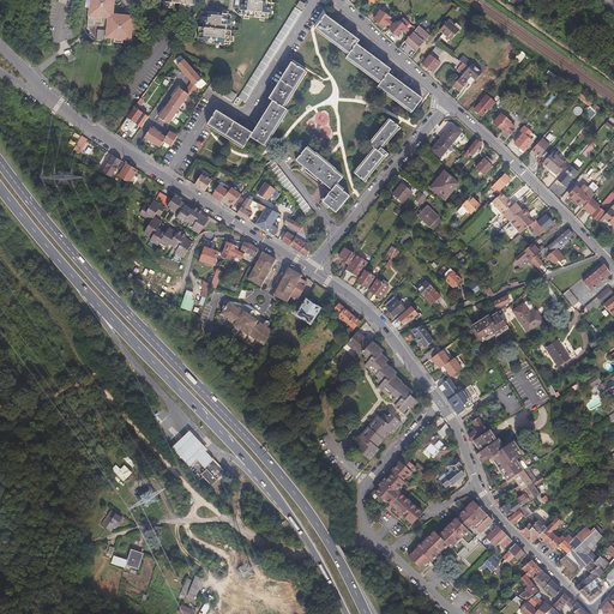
[(86,0),(86,7),(90,7),(88,28),(97,38),(98,40),(106,40),(107,37),(114,37),(114,41),(120,42),(124,42),(124,38),(131,40),(134,20),(134,16),(114,13),(114,0),(86,0)]
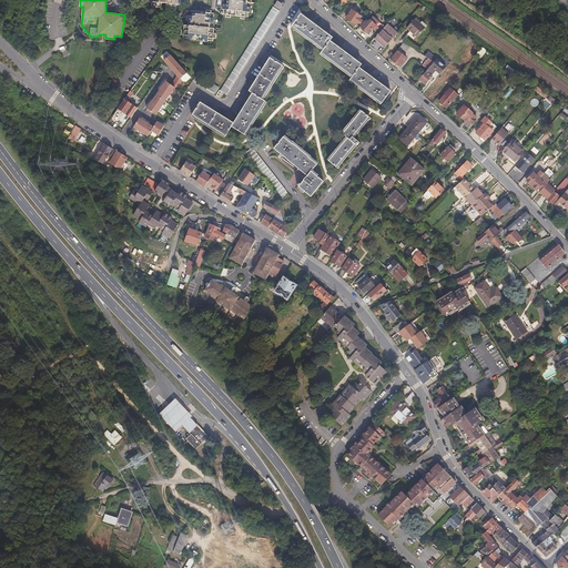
[(148,1),(148,2),(148,7),(161,8),(161,3),(166,3),(165,9),(171,9),(171,11),(175,12),(176,10),(178,10),(179,6),(180,4),(180,0),(151,0),(152,1),(148,1)]
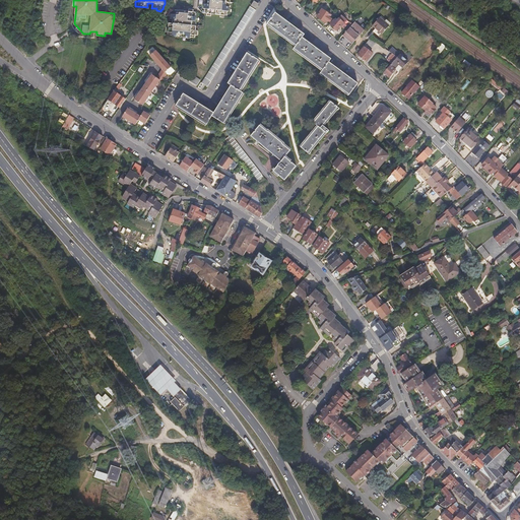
[(226,11),(228,11),(229,0),(209,0),(210,0),(206,0),(204,0),(203,9),(204,9),(204,13),(206,13),(206,15),(210,16),(210,14),(219,14),(219,17),(223,17),(223,15),(225,15),(226,11)]
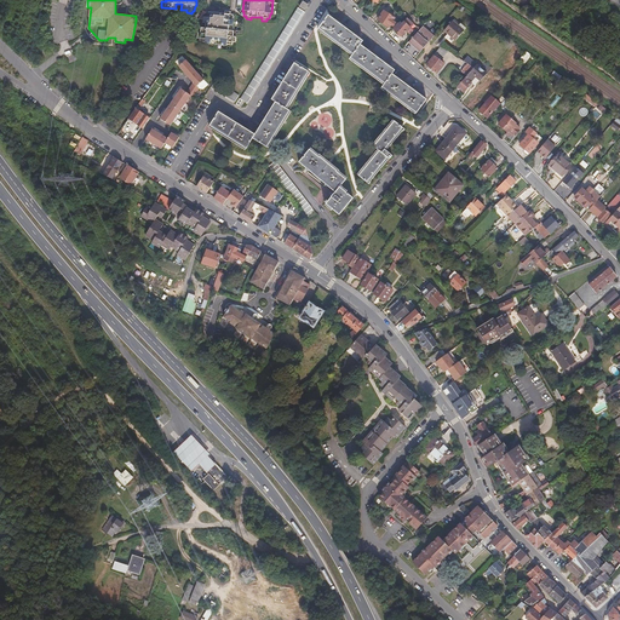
[(205,41),(205,44),(227,45),(227,44),(231,44),(233,41),(235,41),(235,36),(233,36),(233,32),(231,32),(233,21),(231,19),(231,15),(229,15),(229,11),(224,11),(224,13),(207,12),(207,17),(202,17),(202,23),(207,23),(206,28),(200,28),(200,33),(196,33),(196,39),(199,39),(199,41),(205,41)]
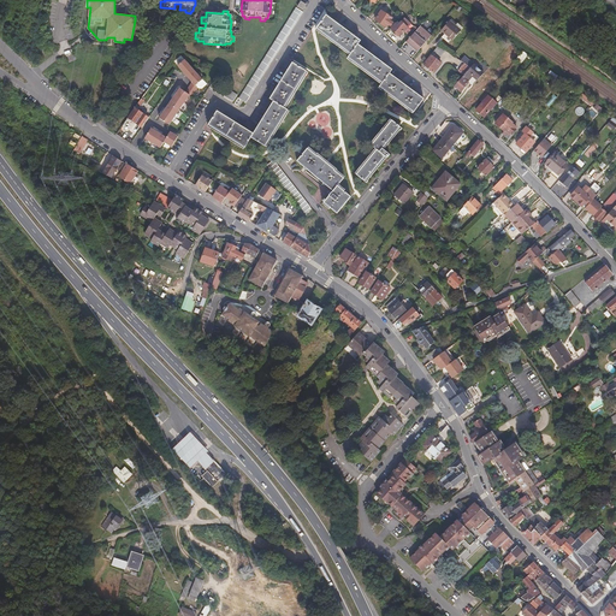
[(391,19),(380,11),(374,19),(385,28),(388,24),(390,25),(392,23),(390,21),(391,19)]
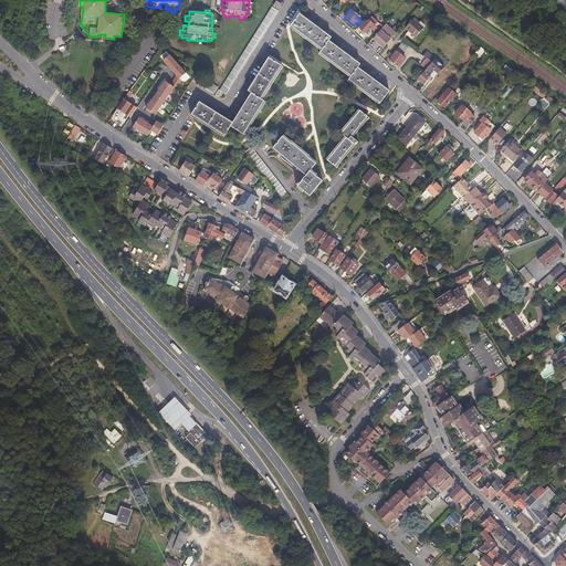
[(336,67),(349,76),(346,81),(378,104),(388,91),(357,66),(358,64),(327,40),(329,37),(299,13),(289,27),(320,50),(317,53),(336,67)]
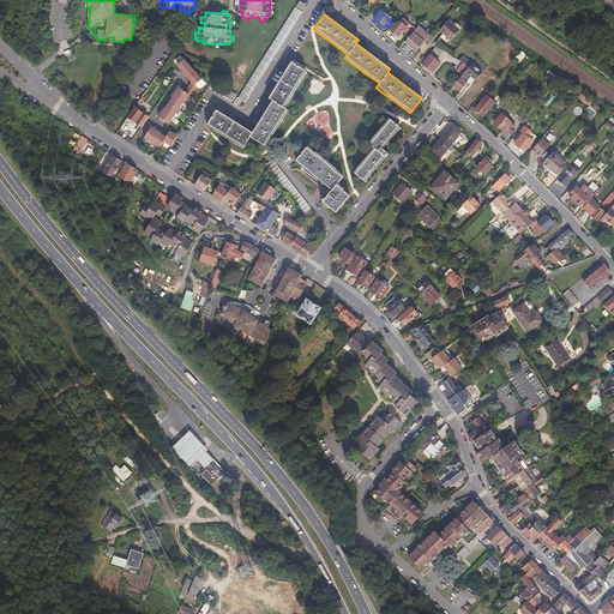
[(459,30),(449,19),(440,29),(451,40),(459,30)]
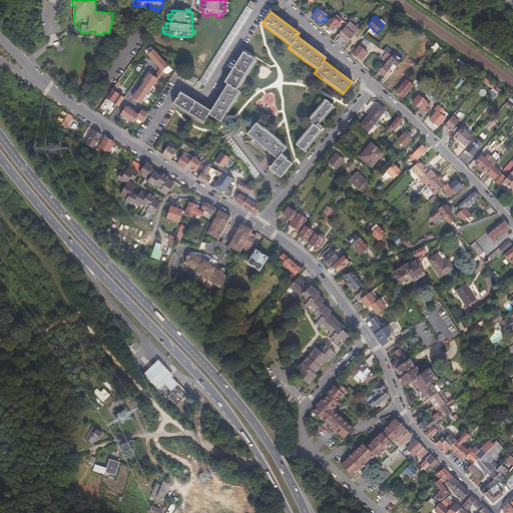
[(325,23),(333,30),(340,22),(334,17),(333,18),(331,20),(329,18),(325,23)]
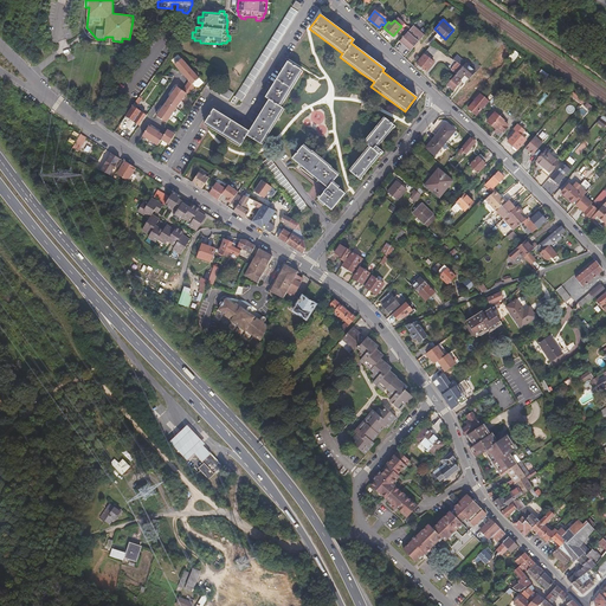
[(412,26),(399,40),(411,50),(424,36),(412,26)]
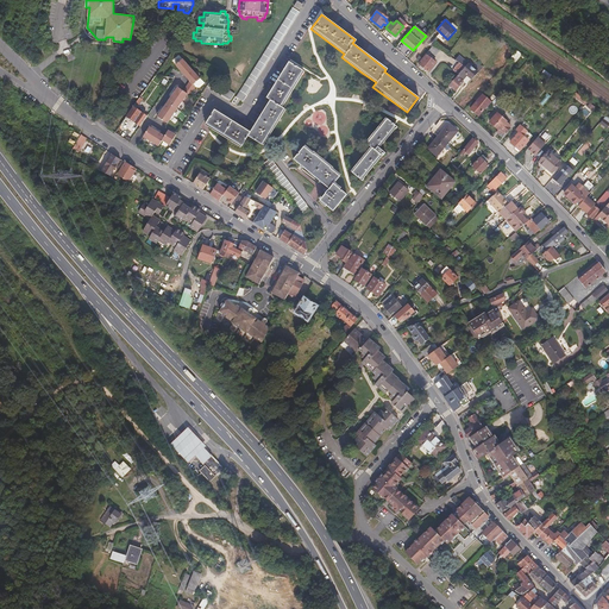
[(433,44),(426,54),(426,55),(419,62),(428,71),(437,62),(428,55),(432,51),(435,55),(440,50),(433,44)]
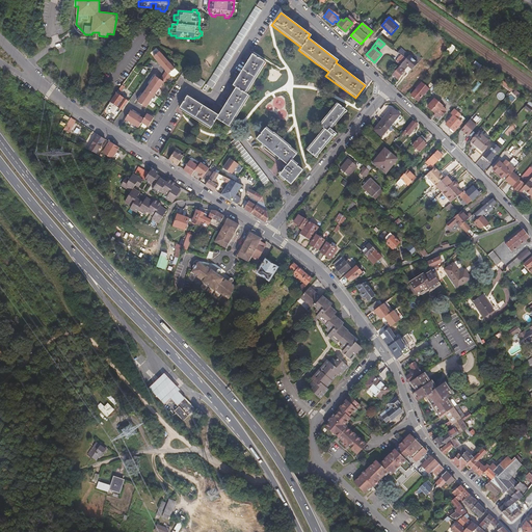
[(451,44),(445,51),(449,54),(455,47),(451,44)]
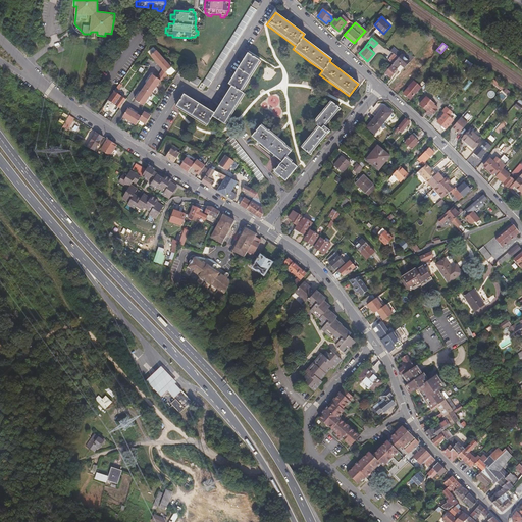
[(161,69),(156,76),(152,74),(135,100),(143,105),(160,80),(161,81),(166,73),(164,71),(170,66),(155,51),(150,55),(161,69)]
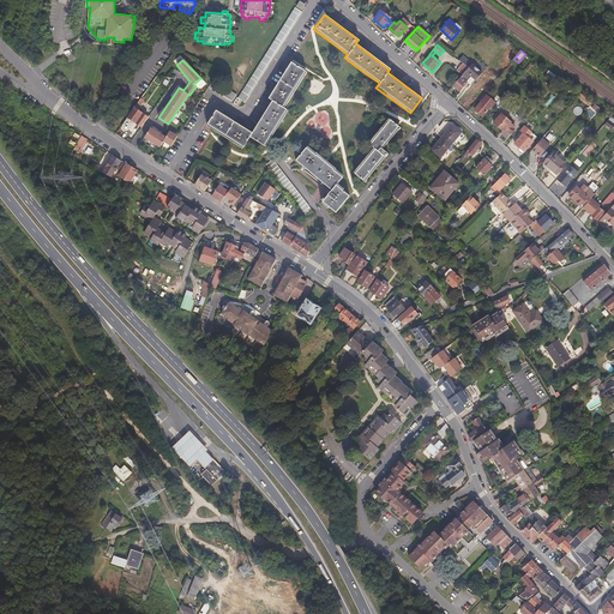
[(284,108),(306,73),(307,71),(290,61),(282,76),(269,97),(272,100),(253,131),(217,109),(208,125),(242,146),(250,136),(265,145),(288,109),(284,108)]
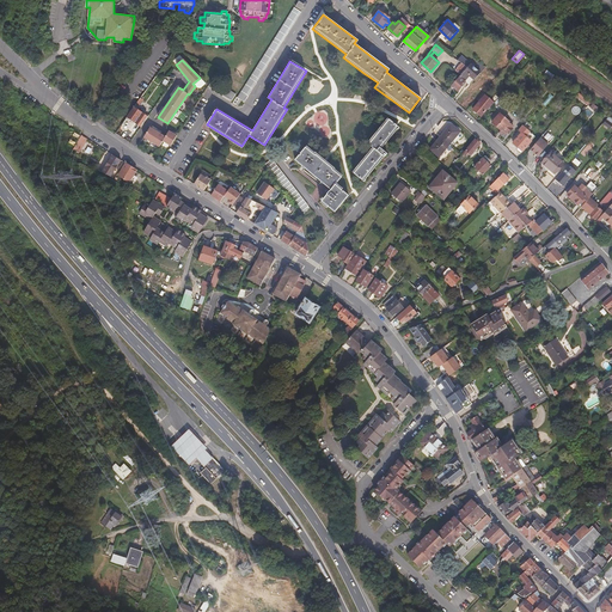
[(461,62),(456,69),(460,74),(467,67),(465,65),(461,62)]
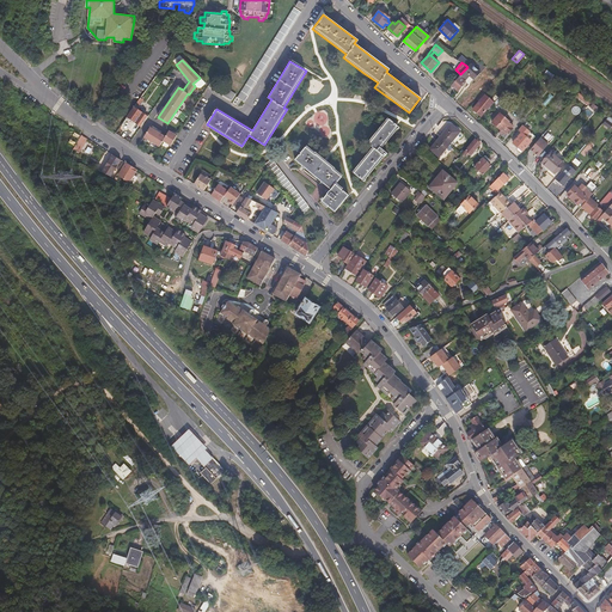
[(459,78),(452,85),(458,91),(465,81),(464,80),(469,75),(473,79),(481,72),(470,63),(467,67),(460,74),(459,78)]
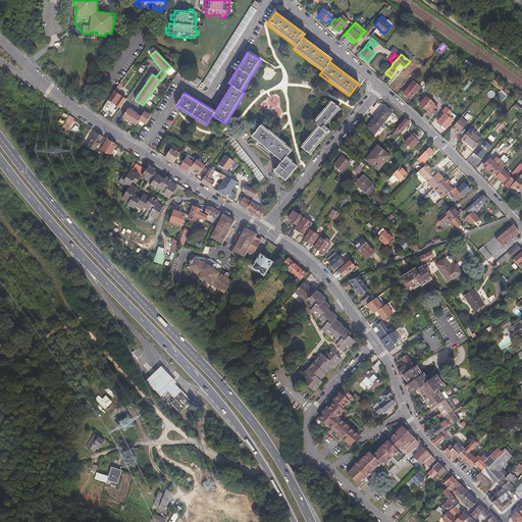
[(414,67),(411,70),(415,74),(425,62),(423,60),(418,66),(416,65),(415,67),(414,67)]
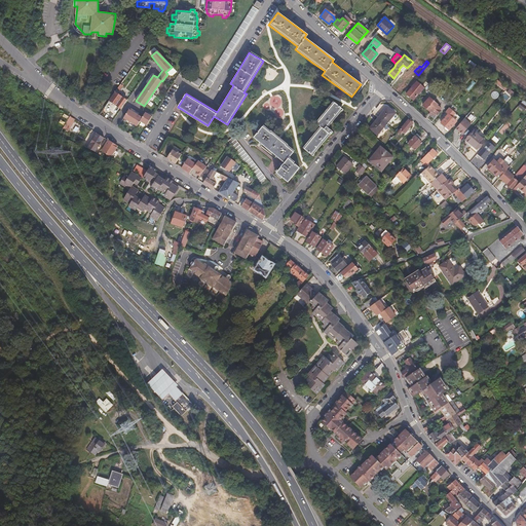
[(466,65),(472,69),(476,65),(470,61),(466,65)]
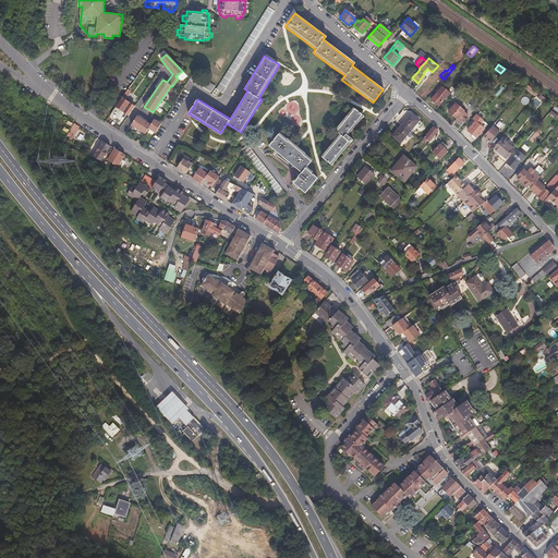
[(194,71),(191,76),(211,91),(216,84),(194,71)]
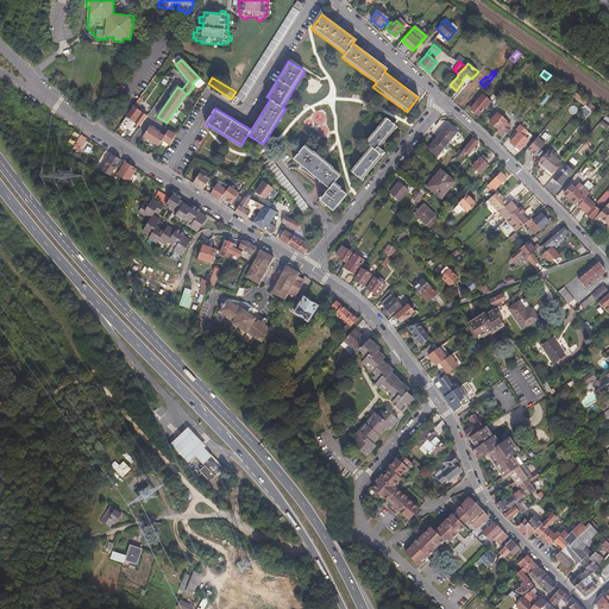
[(463,89),(457,96),(463,101),(469,94),(463,89)]
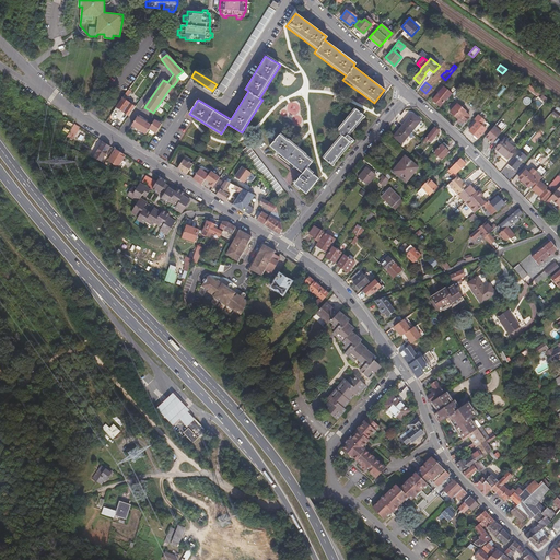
[(452,93),(443,86),(432,100),(439,105),(445,98),(446,100),(448,97),(452,93)]
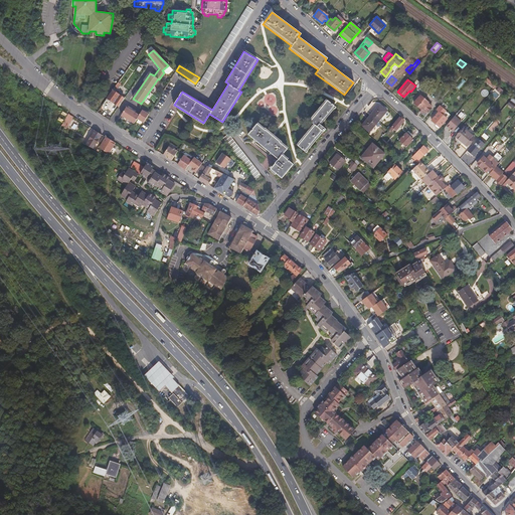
[(420,80),(412,90),(414,92),(422,83),(420,80)]
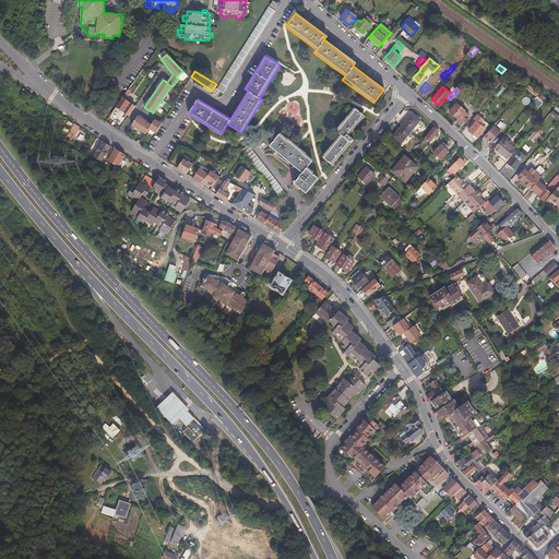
[(129,103),(121,97),(115,106),(128,116),(134,107),(129,103)]
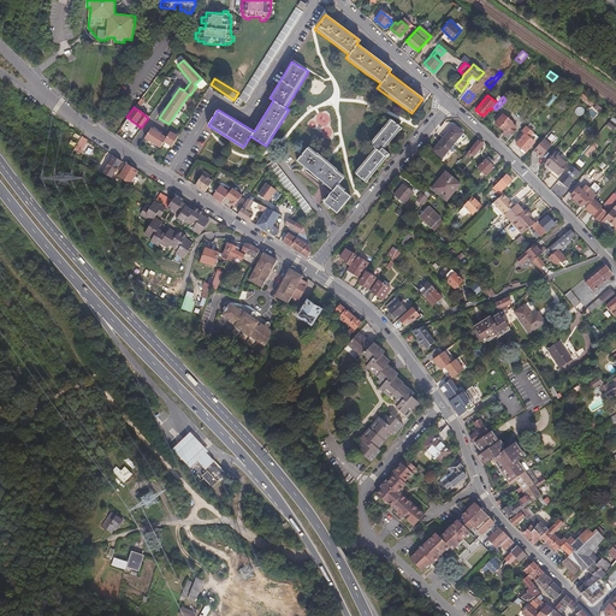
[(502,114),(495,123),(501,126),(507,119),(502,114)]
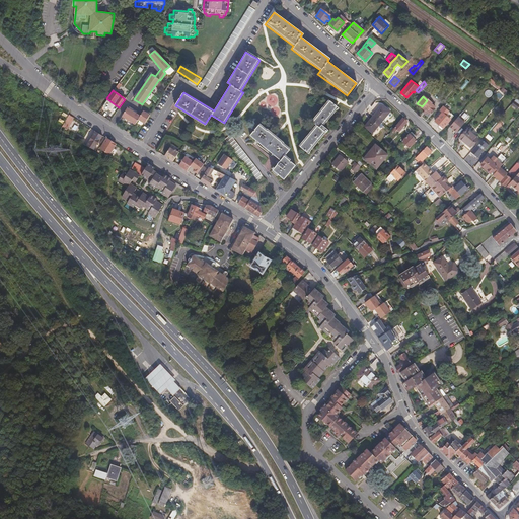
[(315,125),(298,146),(308,154),(309,152),(324,132),(325,133),(327,130),(322,127),(336,109),(337,109),(339,107),(328,100),(311,122),(315,125)]
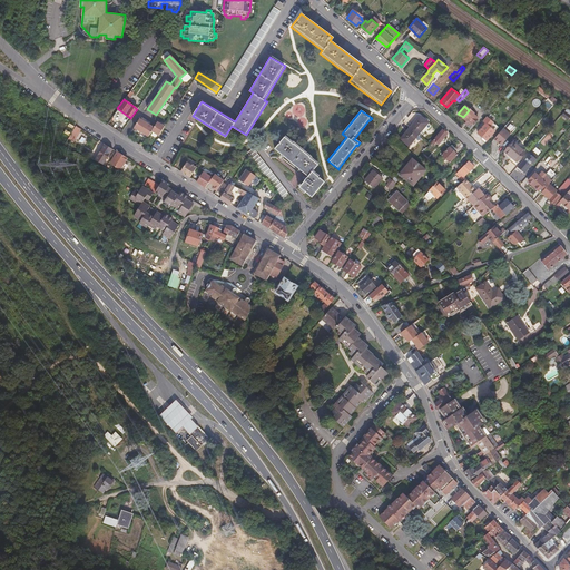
[(469,110),(463,117),(467,120),(465,123),(471,127),(477,118),(472,114),(473,114),(469,110)]
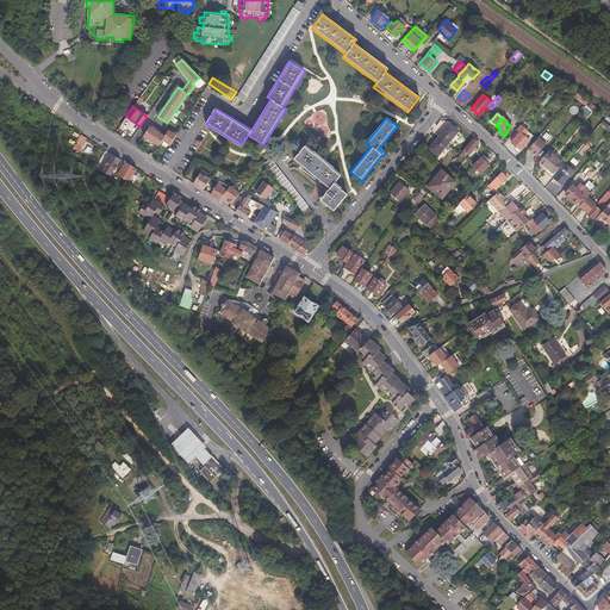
[(449,125),(428,149),(437,157),(459,134),(449,125)]
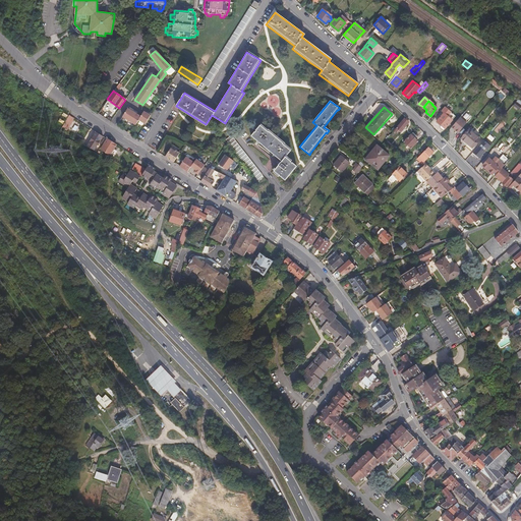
[(127,108),(122,117),(125,119),(131,123),(134,125),(138,120),(145,123),(150,115),(143,111),(139,116),(127,108)]
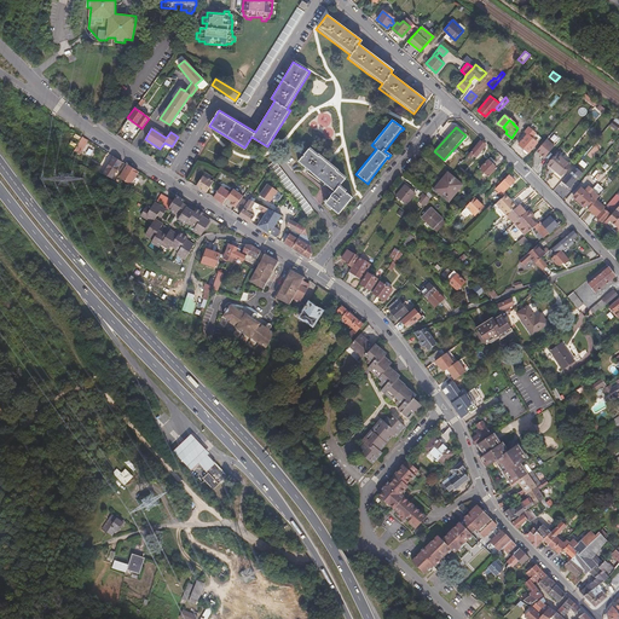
[(527,136),(526,134),(521,142),(518,144),(527,152),(537,143),(539,139),(536,137),(536,136),(536,133),(534,131),(531,131),(528,132),(527,136)]
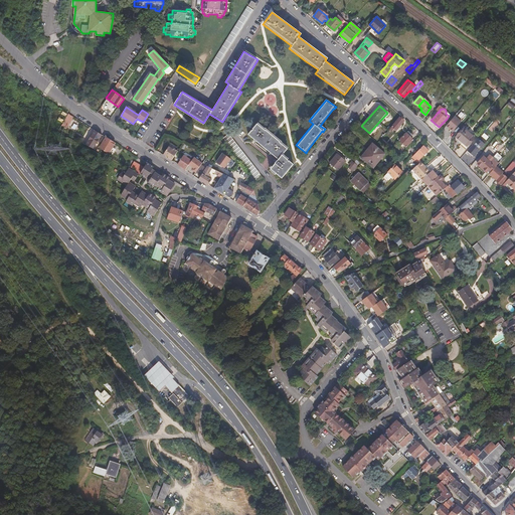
[(454,116),(446,126),(452,131),(460,122),(454,116)]
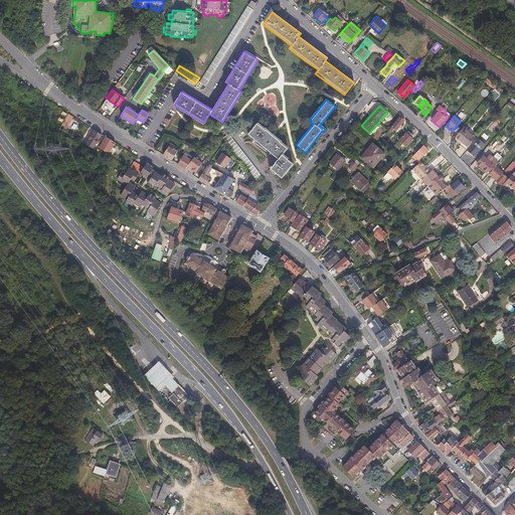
[(400,118),(392,127),(394,129),(396,131),(405,122),(400,118)]
